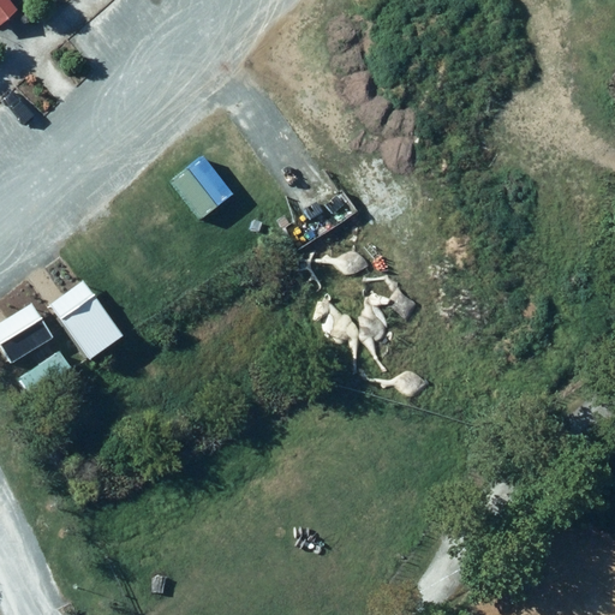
[(0,0),(0,24),(16,11),(5,0),(0,0)]
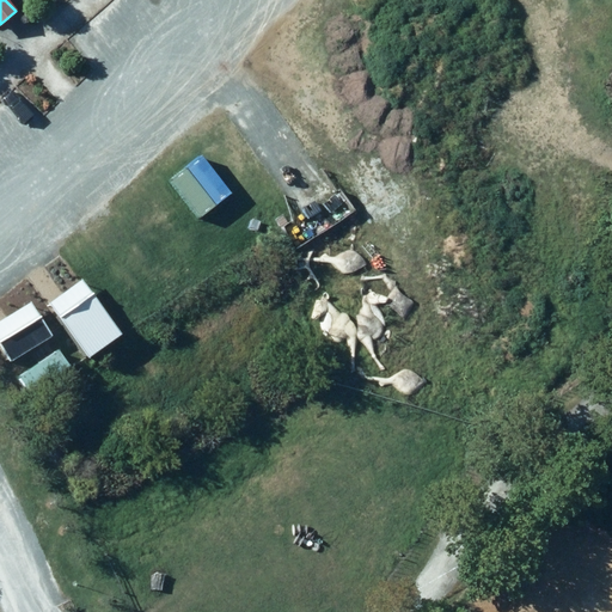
[(120,335),(91,295),(59,319),(86,357),(120,335)]
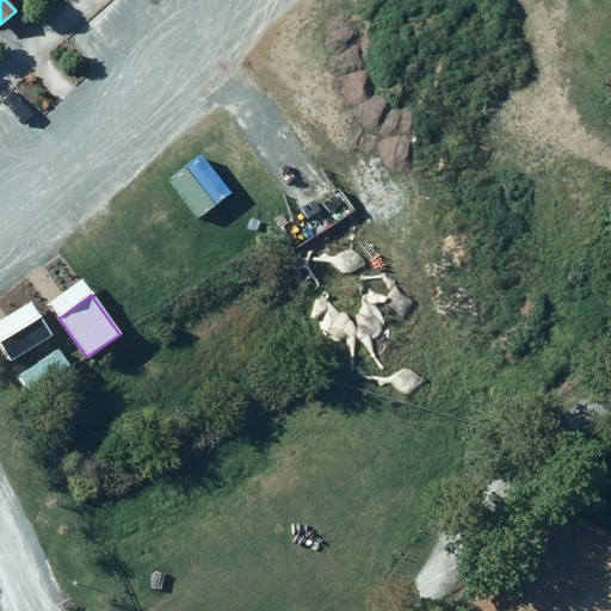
[(50,337),(39,319),(0,341),(0,350),(7,363),(50,337)]
